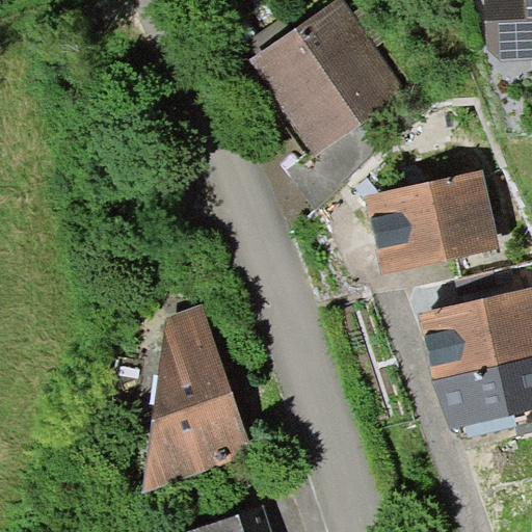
[(264,51),(248,61),(314,155),(406,91),(342,0),(336,0),(312,17),(264,51)]
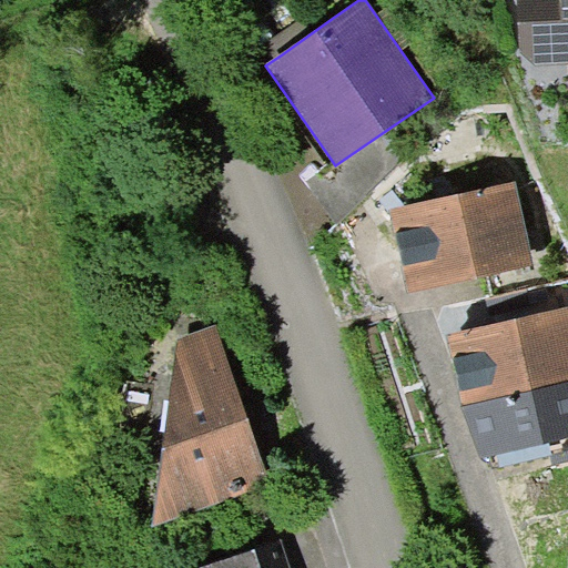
[(567,0),(518,0),(519,53),(534,67),(567,64),(567,0)]
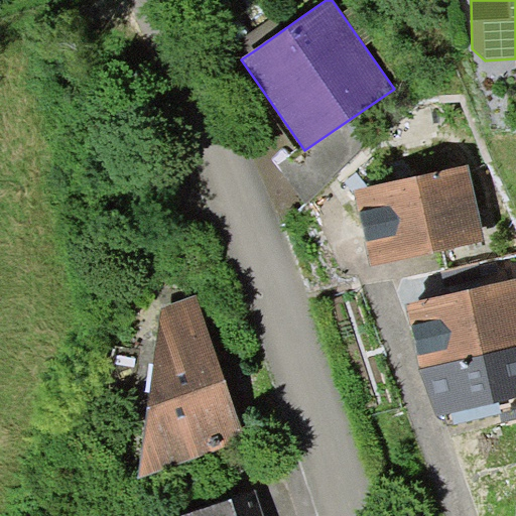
[(247,36),(256,49),(302,16),(293,3),(247,36)]
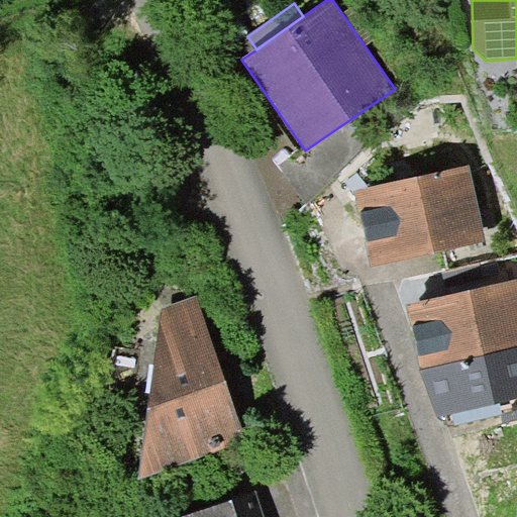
[(486,240),(469,167),(357,192),(374,266),(486,240)]
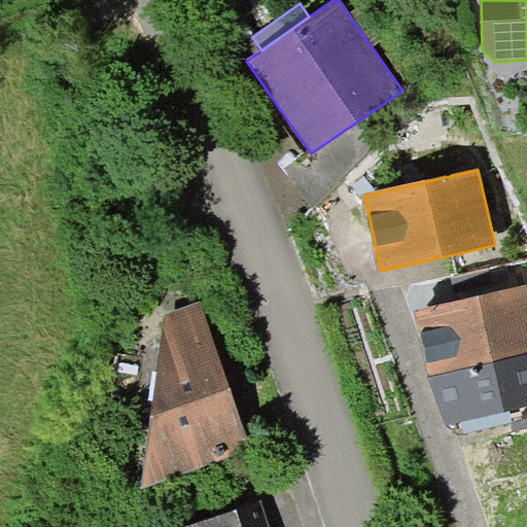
[(526,284),(417,309),(429,376),(448,424),(526,406),(526,284)]
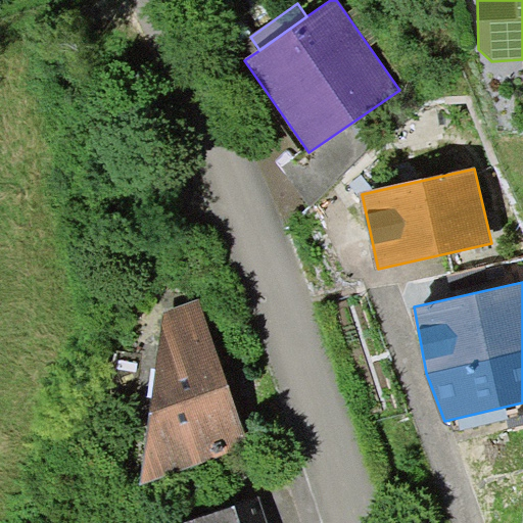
[(251,447),(199,299),(163,311),(141,485),(251,447)]
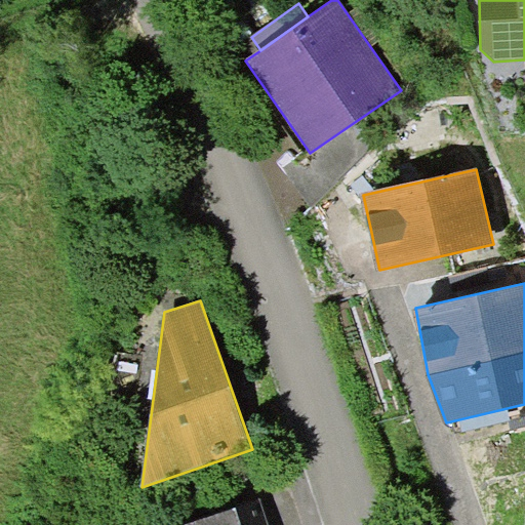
[(242,524),(237,507),(180,524),(242,524)]
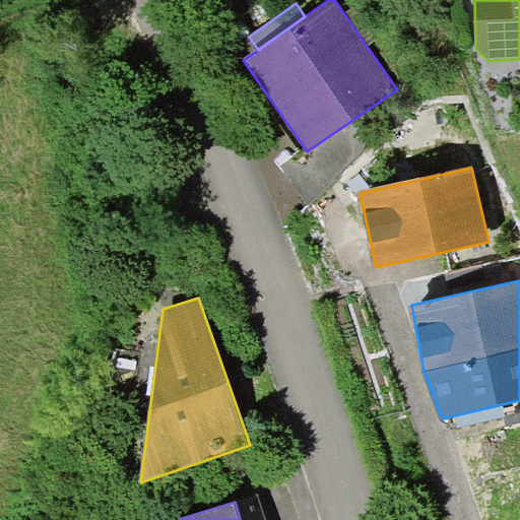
All buildings are outlined.
